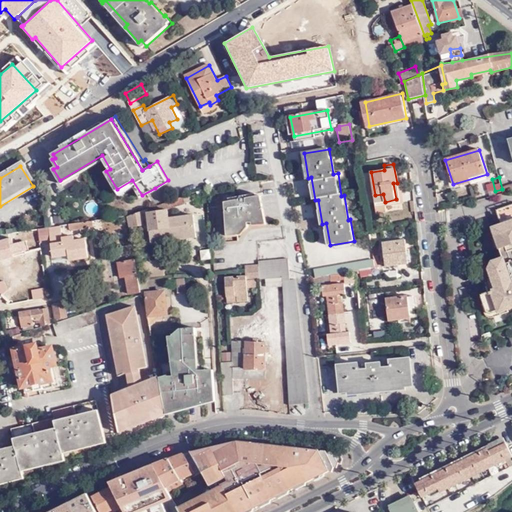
[(404,201),(401,182),(397,183),(393,183),(396,199),(385,202),(383,194),(375,195),(377,206),(404,201)]
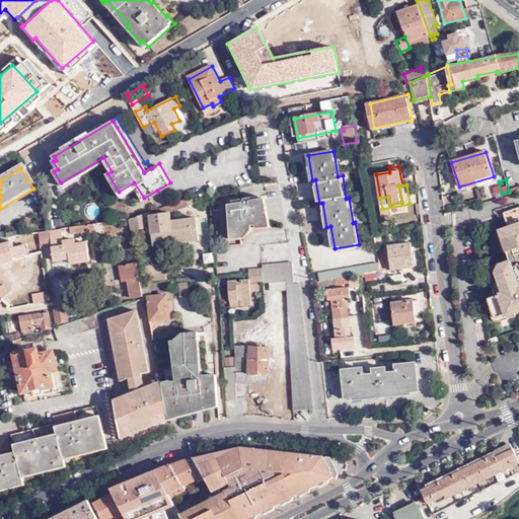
[(518,189),(509,192),(510,197),(518,195),(518,189)]
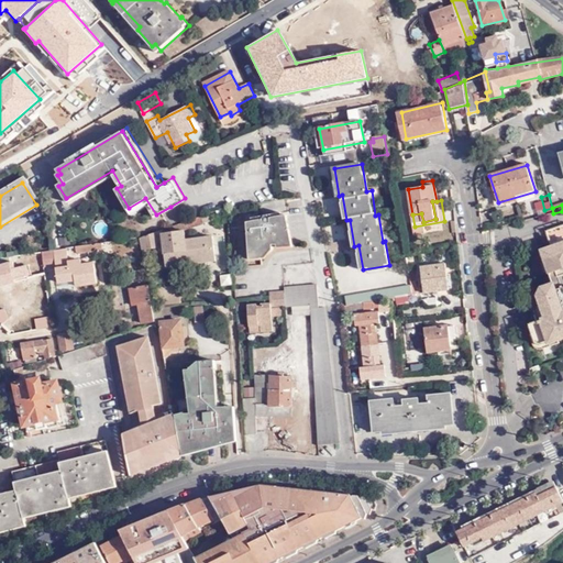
[(207,224),(203,216),(140,239),(143,257),(164,255),(165,258),(172,257),(172,261),(187,258),(185,230),(207,224)]
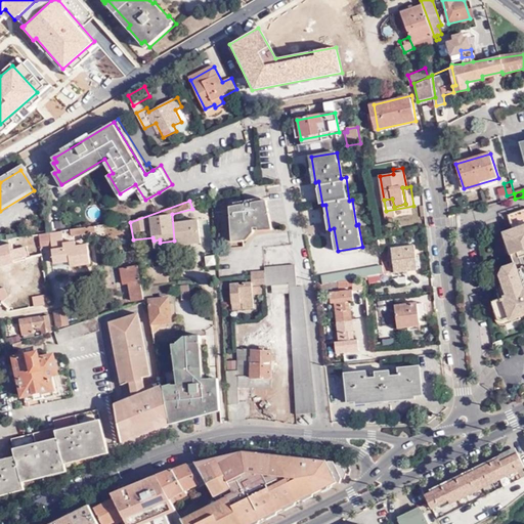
[(254,231),(254,229),(259,228),(259,227),(272,226),(268,202),(263,203),(253,204),(248,205),(234,206),(231,207),(232,237),(251,235),(254,231)]
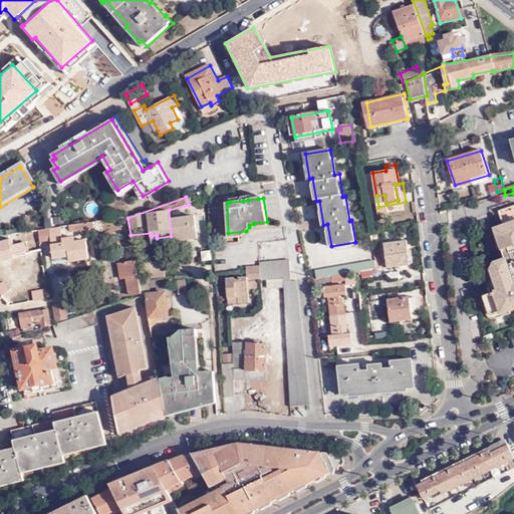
[(513,206),(505,210),(508,220),(513,217),(513,206)]
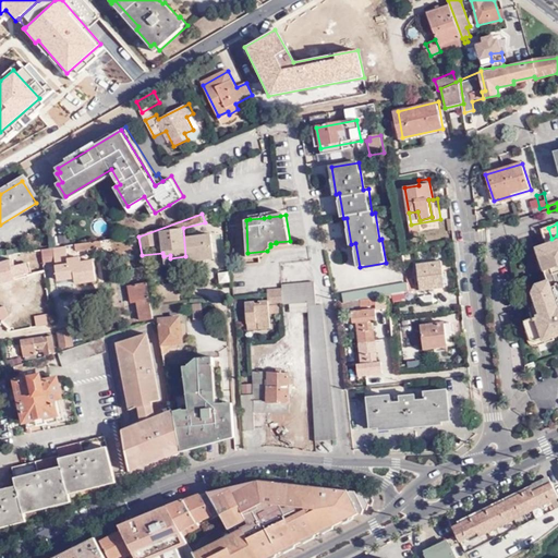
[(116,244),(114,239),(87,243),(88,250),(108,246),(108,245),(116,244)]
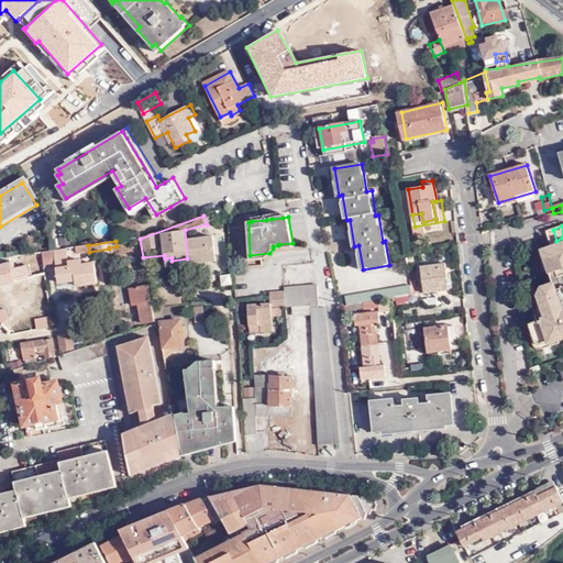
[(562,244),(540,253),(550,280),(562,275),(562,244)]
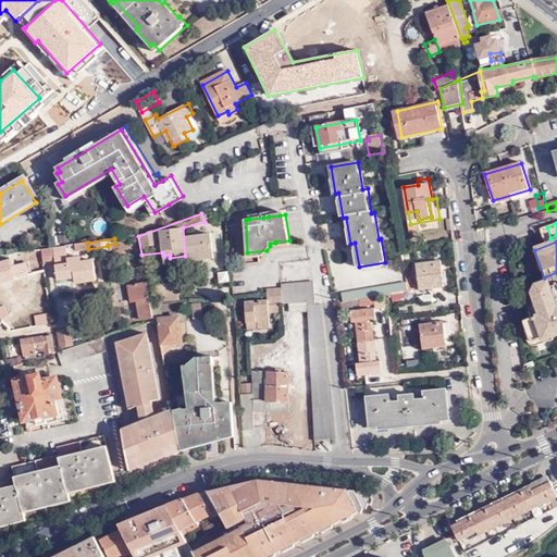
[(66,246),(41,250),(44,264),(57,262),(60,279),(76,275),(77,282),(97,277),(94,259),(82,261),(81,256),(69,258),(66,246)]
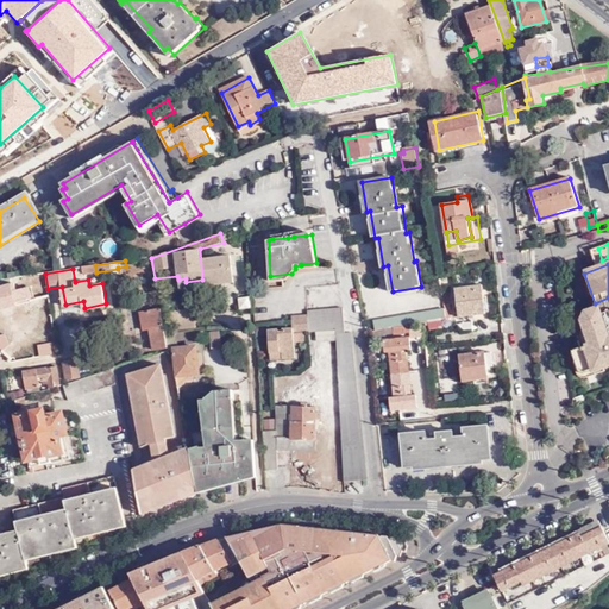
[(562,284),(546,290),(552,303),(567,297),(562,284)]
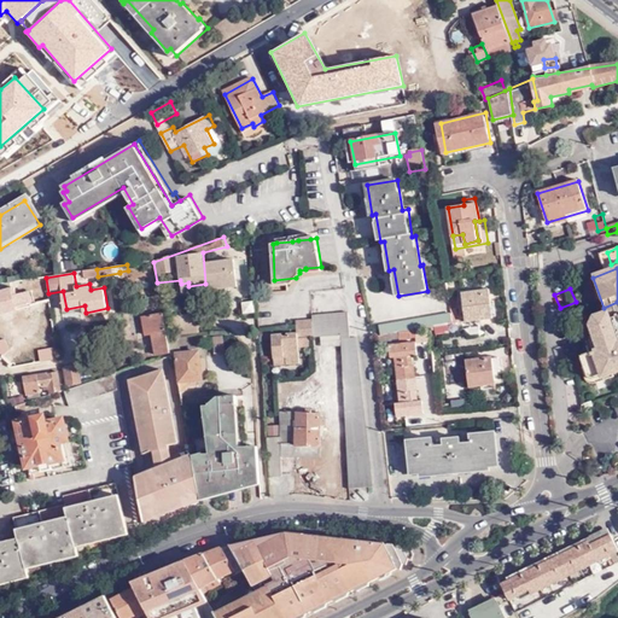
[(11,290),(0,292),(0,313),(30,305),(28,292),(15,295),(13,290),(11,290)]
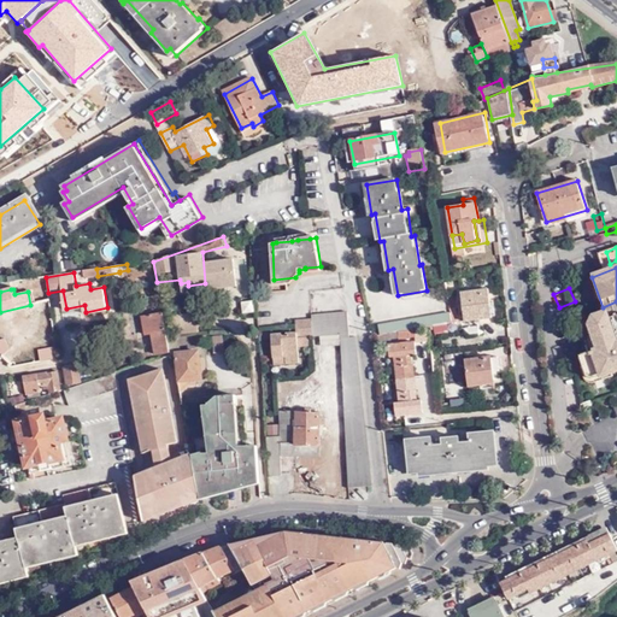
[(488,289),(462,293),(465,321),(491,318),(488,289)]
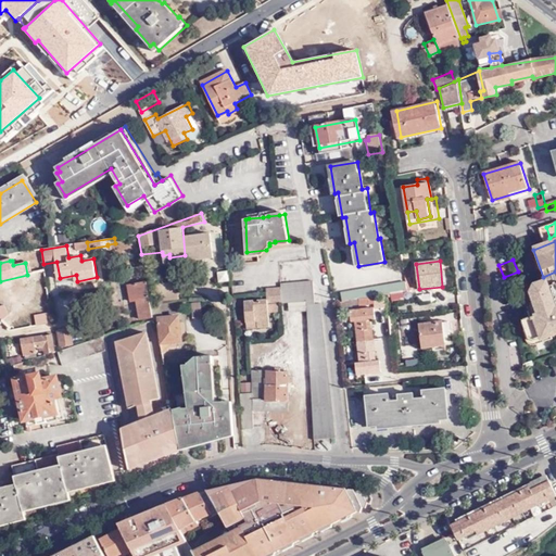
[(219,292),(234,292),(232,274),(217,275),(219,292)]
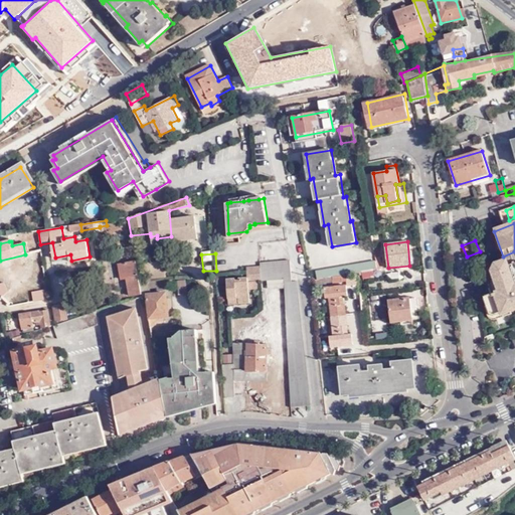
[(316,271),(317,280),(333,276),(342,274),(362,270),(377,267),(375,259),(316,271)]
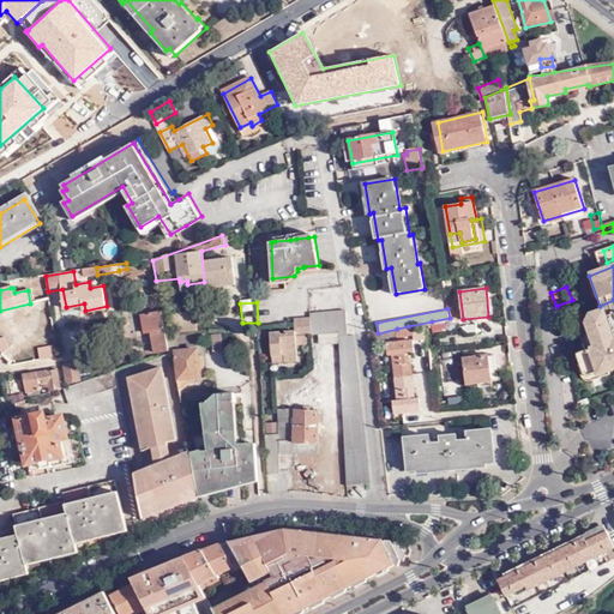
[(345,309),(311,309),(312,319),(314,335),(339,336),(350,336),(348,309),(345,309)]
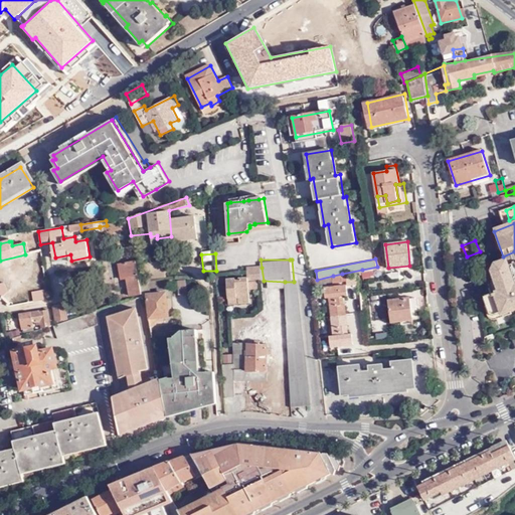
[(514,284),(507,261),(494,266),(491,272),(499,298),(486,303),(491,319),(495,321),(514,314),(514,284)]
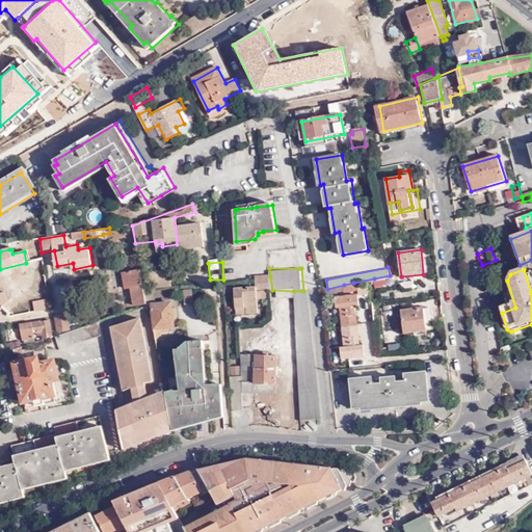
[(145,290),(144,287),(141,270),(129,272),(132,289),(136,306),(149,303),(145,290)]
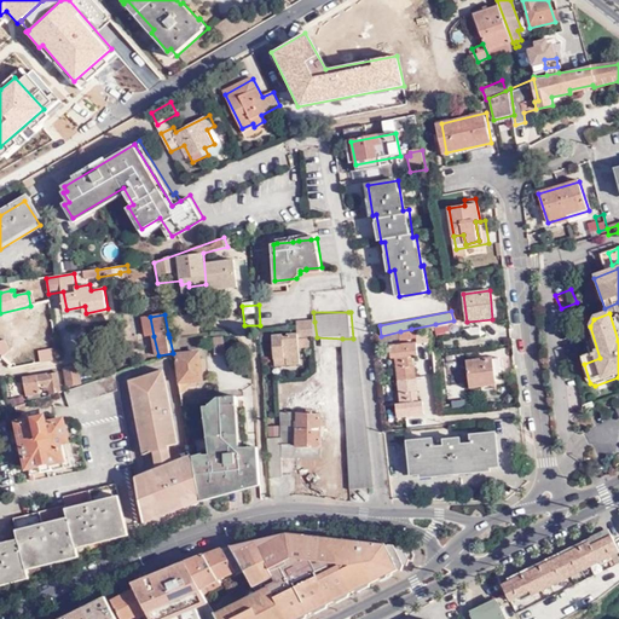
[(148,337),(154,336),(150,317),(144,318),(148,337)]
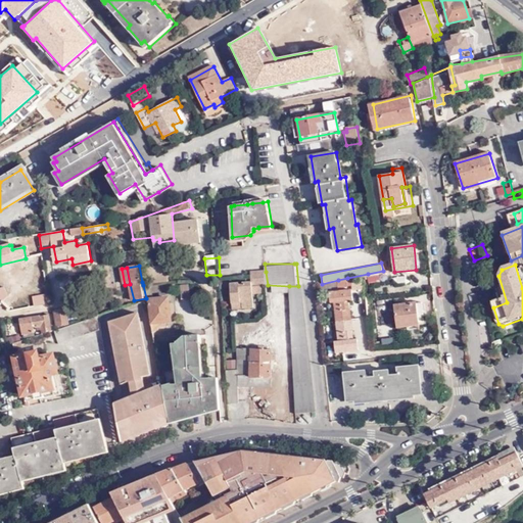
[(384,280),(383,271),(368,274),(369,282),(384,280)]
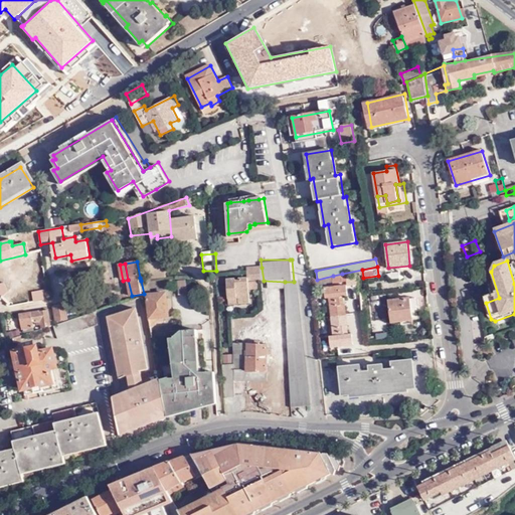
[(239,299),(239,305),(249,305),(249,291),(259,291),(259,283),(264,283),(264,281),(262,268),(245,268),(246,279),(239,279),(239,281),(236,281),(236,279),(226,280),(227,300),(239,299)]
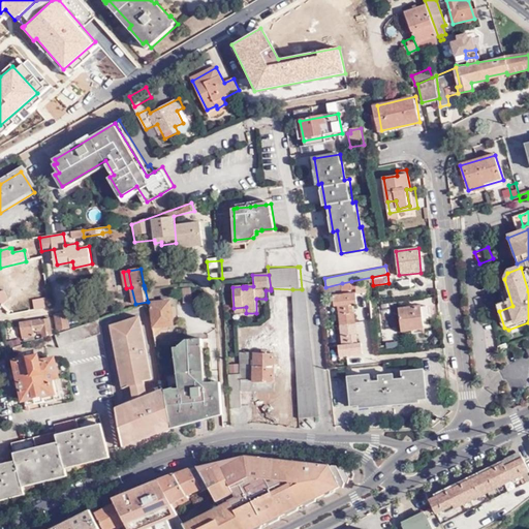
[(351,289),(351,281),(342,283),(342,290),(351,289)]
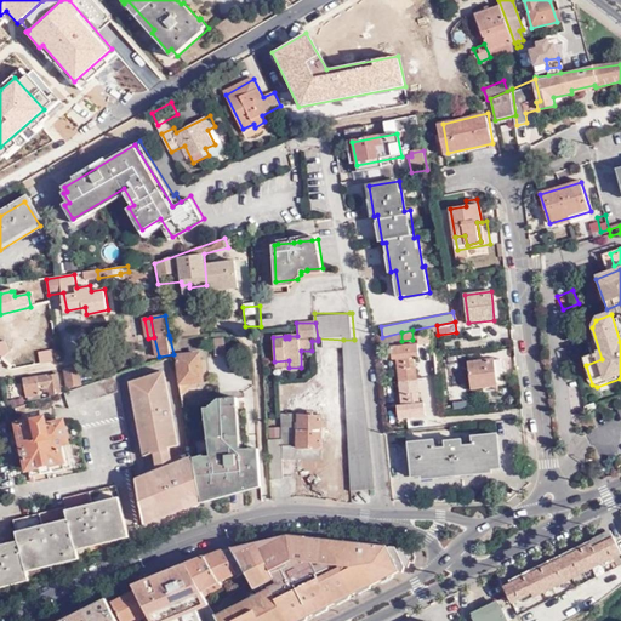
[(223,336),(215,337),(217,354),(226,354),(223,336)]
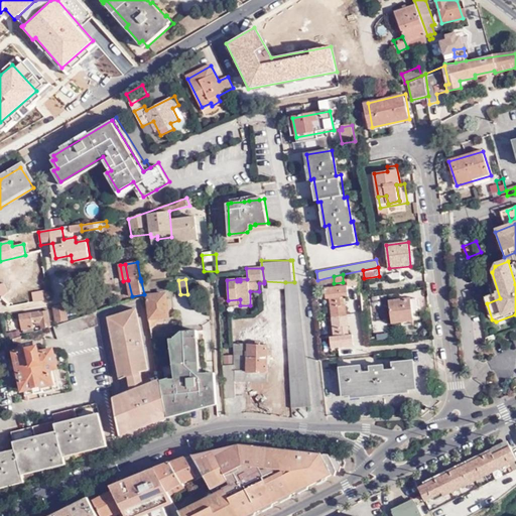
[(145,280),(141,281),(144,294),(144,296),(148,296),(149,295),(145,280)]
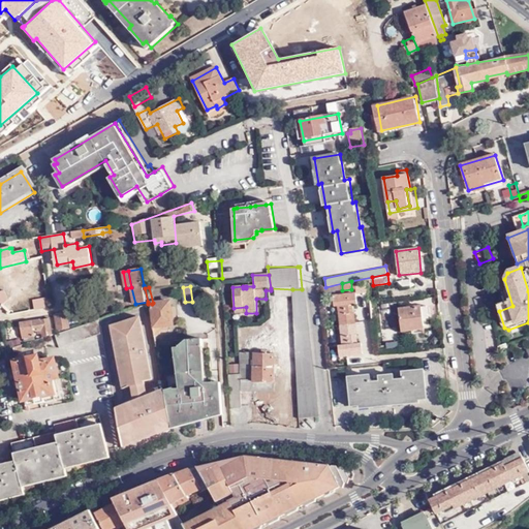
[(292,289),(294,322),(296,345),(299,417),(318,416),(307,289),(302,289),(292,289)]
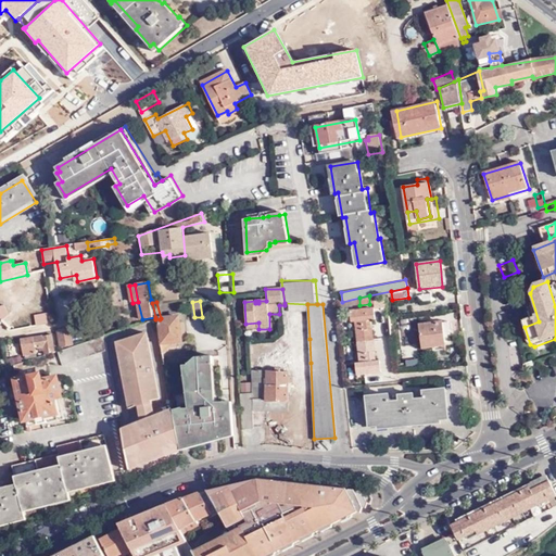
[(355,320),(359,363),(356,363),(357,375),(380,373),(379,362),(374,362),(370,319),(376,319),(375,307),(351,310),(352,321),(355,320)]
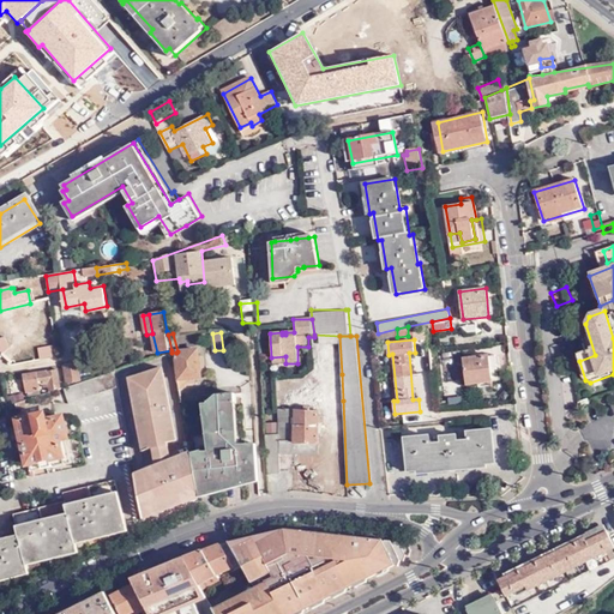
[(40,349),(42,360),(59,356),(58,345),(40,349)]
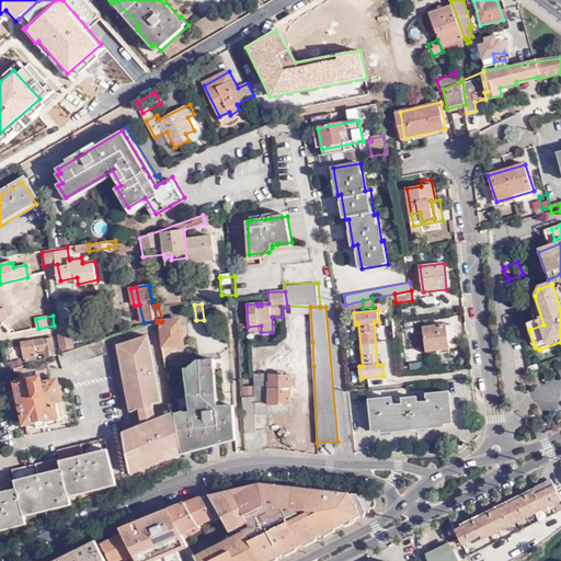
[(181,320),(162,321),(161,322),(162,346),(182,344),(187,344),(187,340),(183,340),(181,320)]
